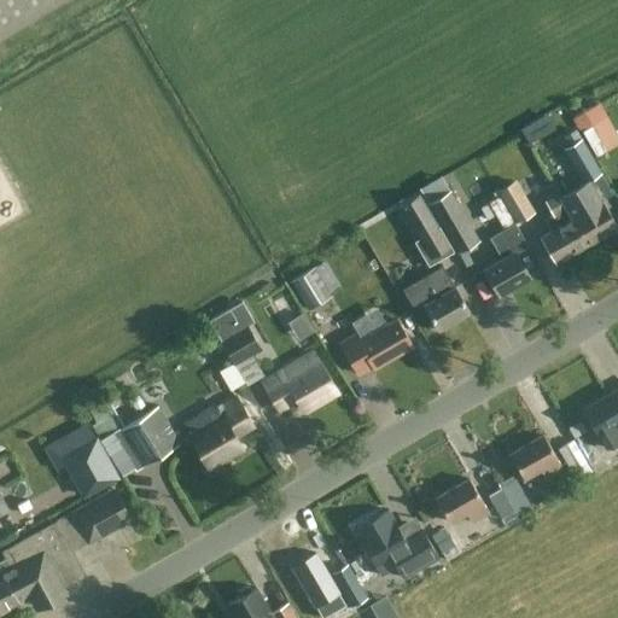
[(0,0),(0,38),(62,0),(0,0)]
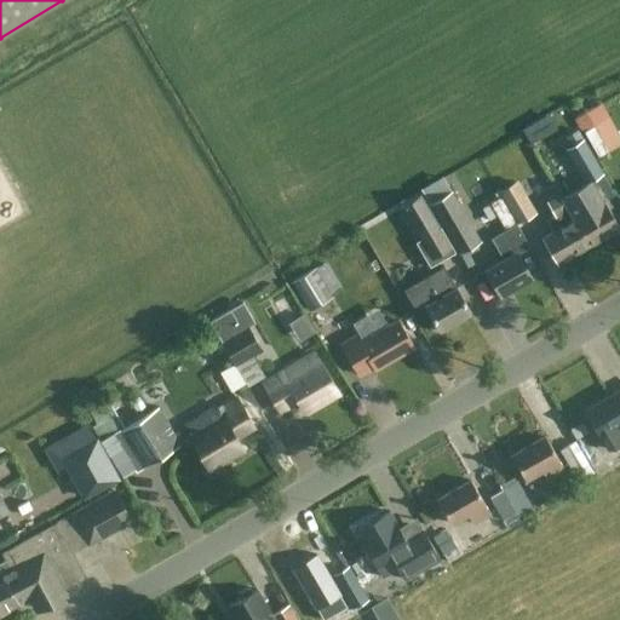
[(619,122),(612,108),(597,116),(613,148),(619,143),(619,122)]
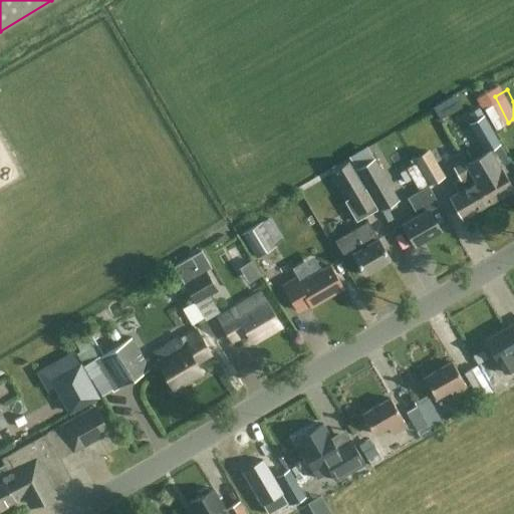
[(499,142),(483,113),(482,114),(477,106),(466,112),(471,120),(469,122),(485,151),(499,142)]
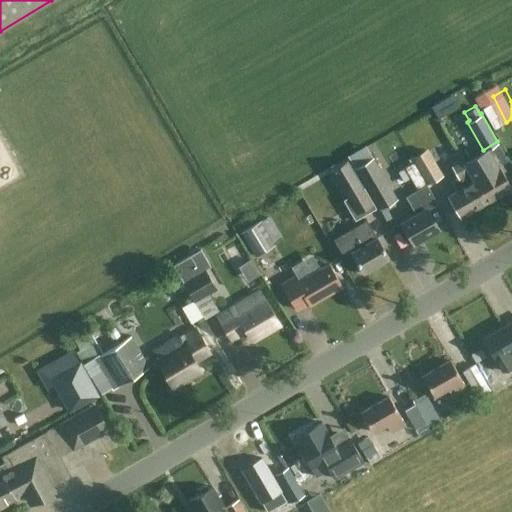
[(396,164),(414,156),(402,131),(384,140),(396,164)]
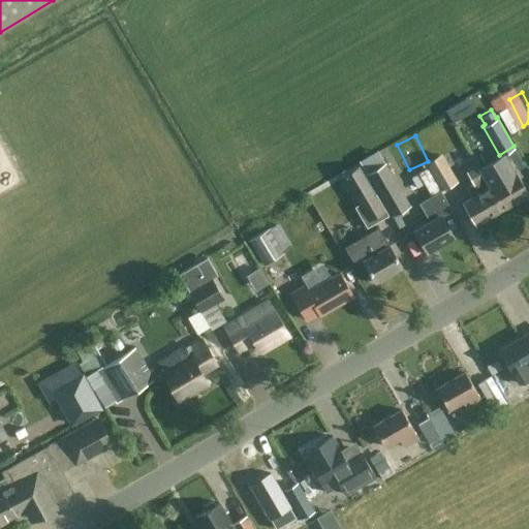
[(440,189),(450,184),(443,168),(448,164),(441,154),(425,163),(440,189)]
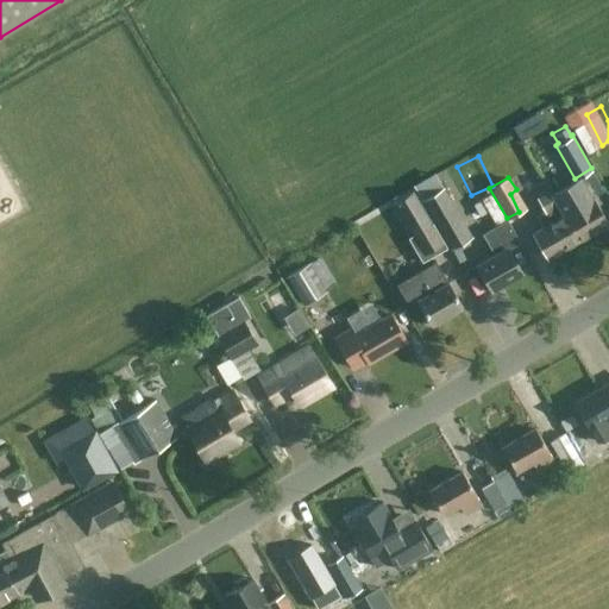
[(607,224),(591,199),(581,177),(556,192),(553,188),(546,193),(575,242),(607,224)]
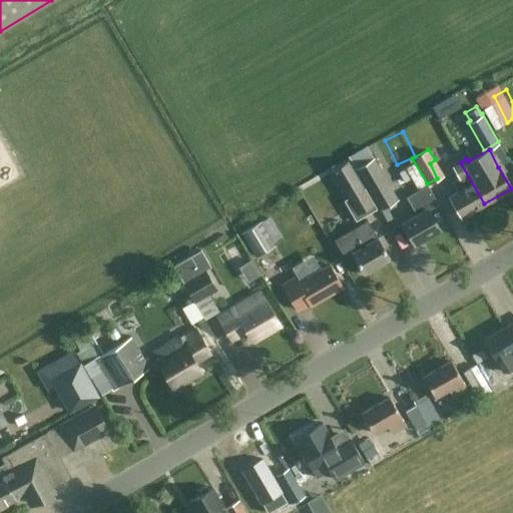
[(373,158),(355,168),(380,210),(397,200),(373,158)]
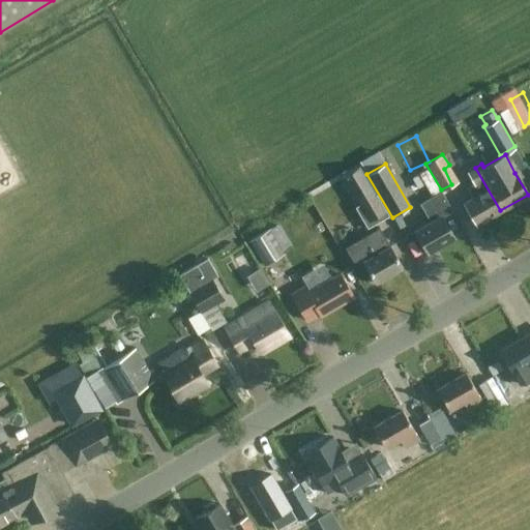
[(359,167),(342,177),(358,205),(354,207),(366,228),(388,215),(376,195),(359,167)]
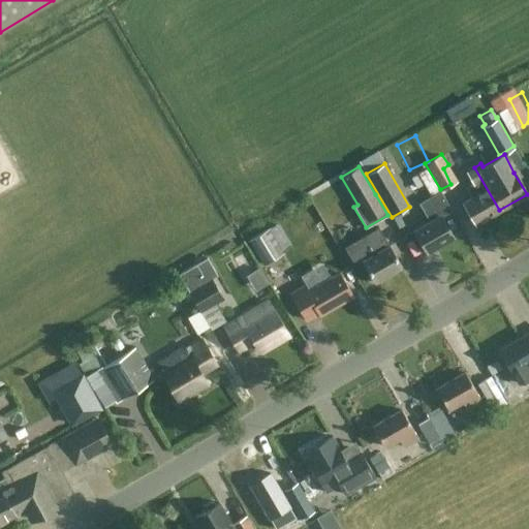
[(461,204),(473,225),(499,210),(474,167),(465,173),(471,184),(467,187),(472,196),(461,204)]
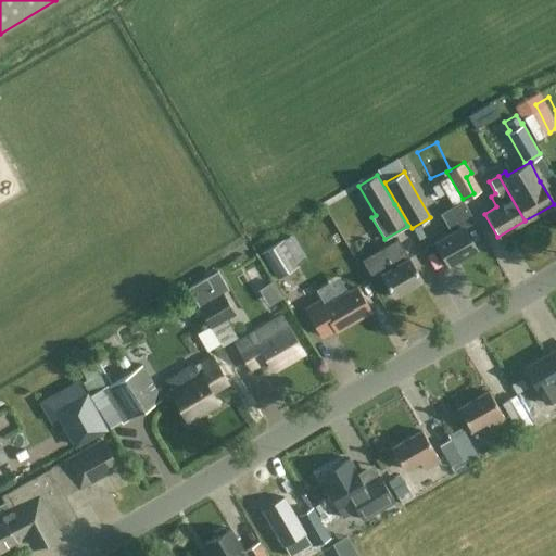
[(446,265),(475,249),(463,229),(475,222),(462,201),(450,207),(439,215),(450,232),(432,243),(446,265)]
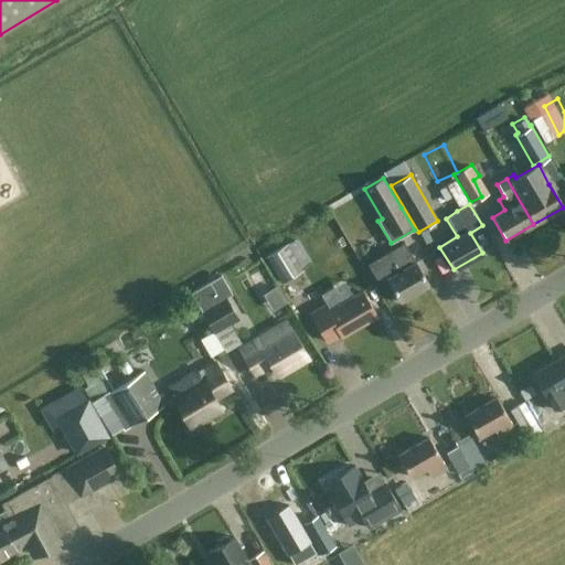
[(403,243),(366,264),(379,284),(386,279),(400,301),(428,285),(415,262),(403,243)]
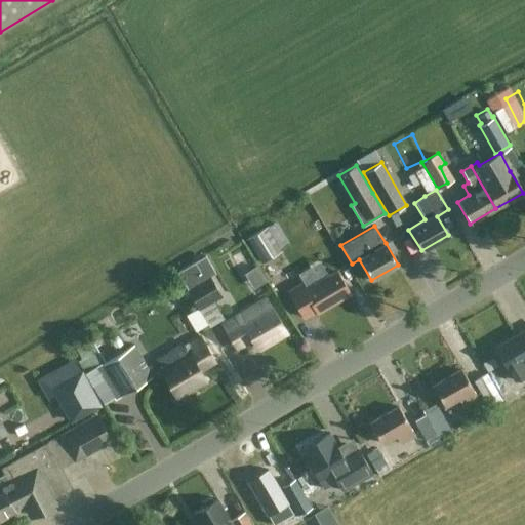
[(247,239),(263,263),(281,251),(267,227),(247,239)]
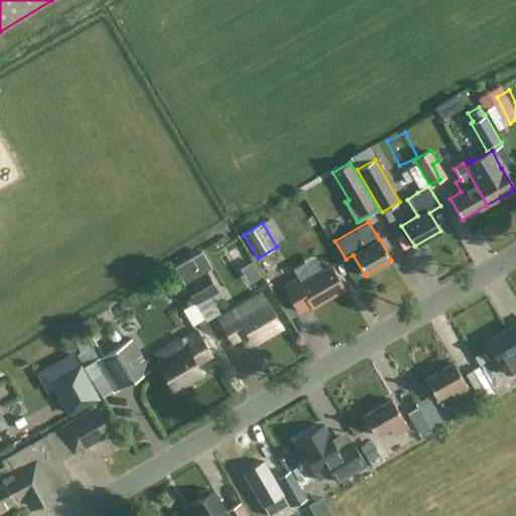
[(196,305),(218,291),(206,271),(212,268),(202,251),(173,268),(196,305)]
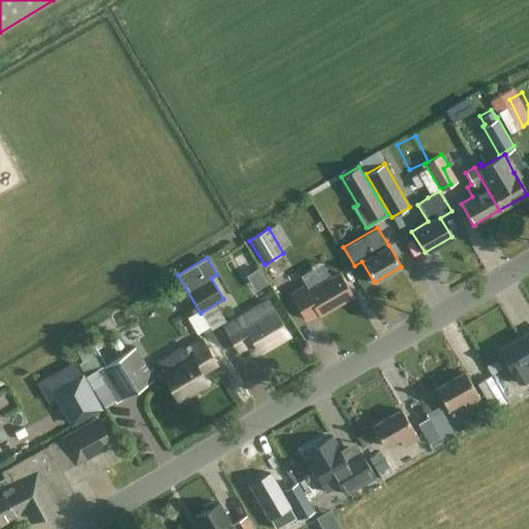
[(319,316),(352,296),(339,274),(308,293),(303,285),(288,293),(302,314),(313,307),(319,316)]
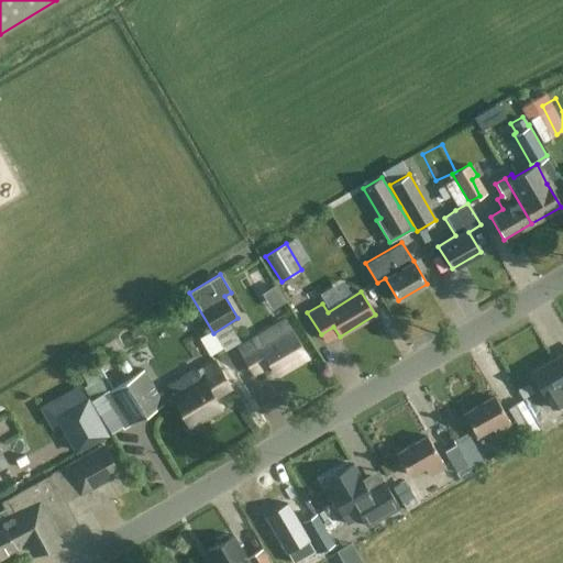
[(276,374),(306,356),(290,332),(284,319),(238,346),(254,376),(271,365),(276,374)]
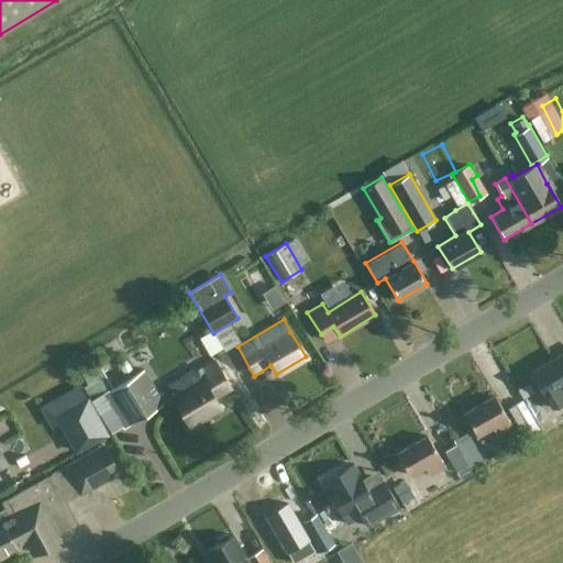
[(562,400),(562,364),(559,357),(529,375),(549,409),(562,400)]
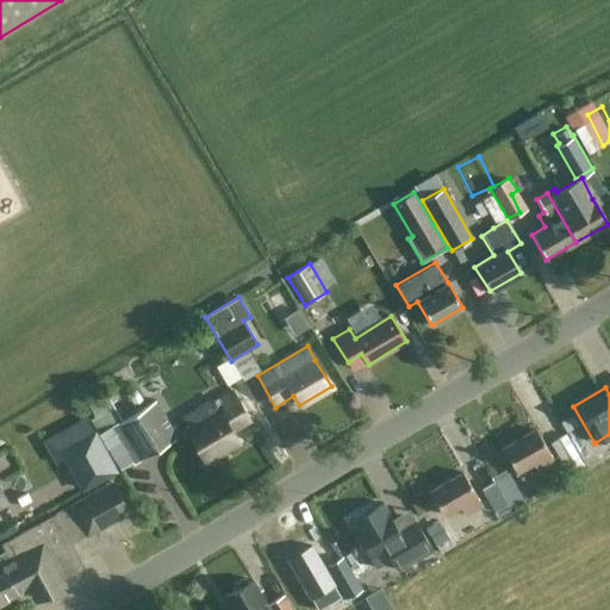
[(93,397),(103,416),(114,410),(105,390),(93,397)]
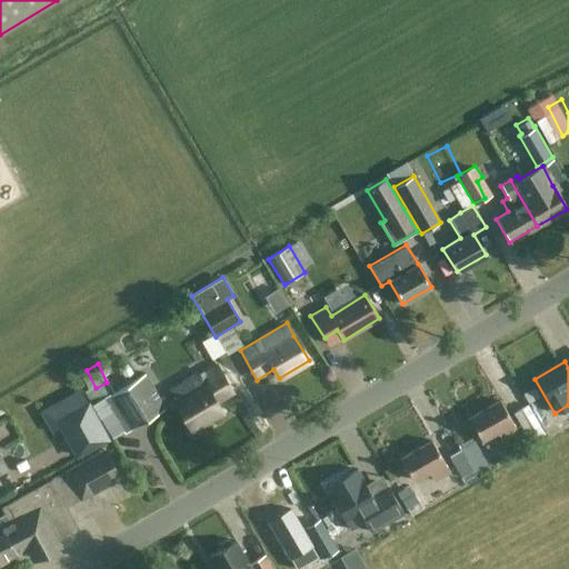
[(191,431),(221,413),(215,403),(231,393),(218,370),(200,379),(199,377),(170,392),(178,406),(177,406),(191,431)]
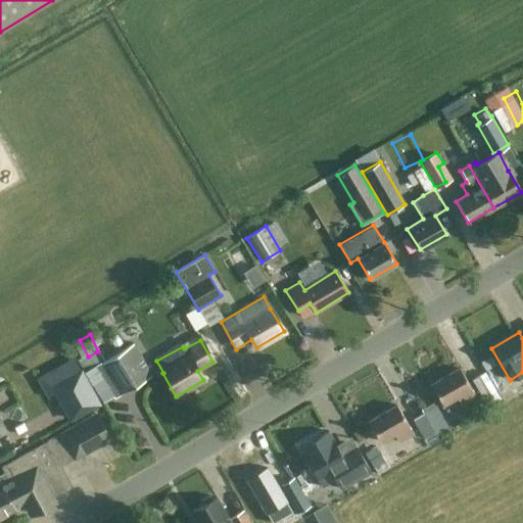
[(90,381),(100,376),(113,398),(152,375),(133,343),(94,366),(85,371),(90,381)]
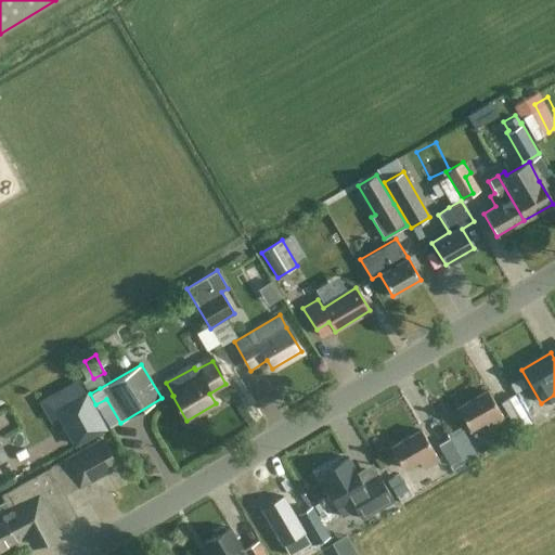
[(485,391),(455,409),(467,430),(481,422),(487,430),(502,422),(485,391)]
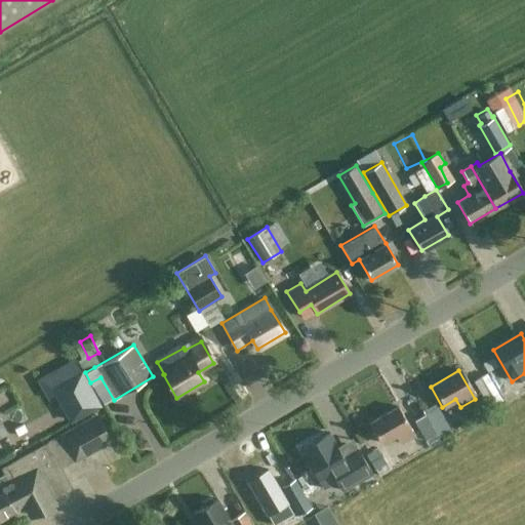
[(81,372),(53,388),(71,420),(98,406),(81,372)]
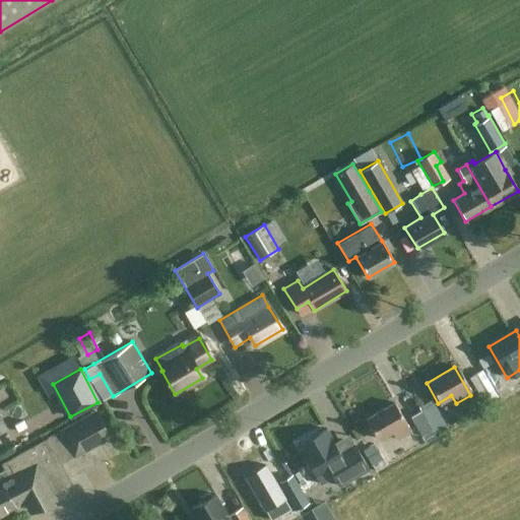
[(482,402),(496,393),(482,371),(468,379),(482,402)]
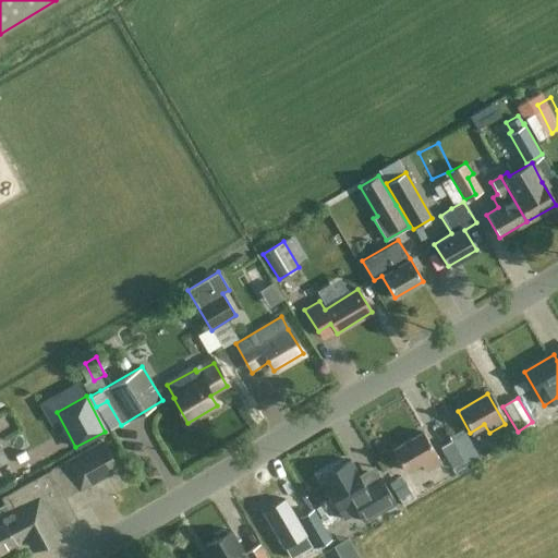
[(438,463),(421,433),(391,450),(403,472),(417,463),(423,472),(438,463)]
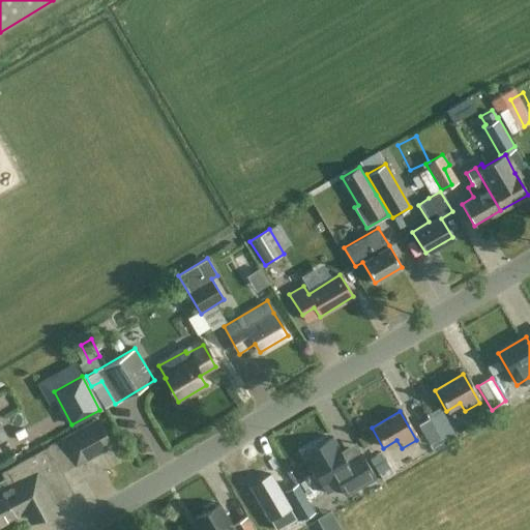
[(60,439),(76,467),(113,446),(98,418),(60,439)]
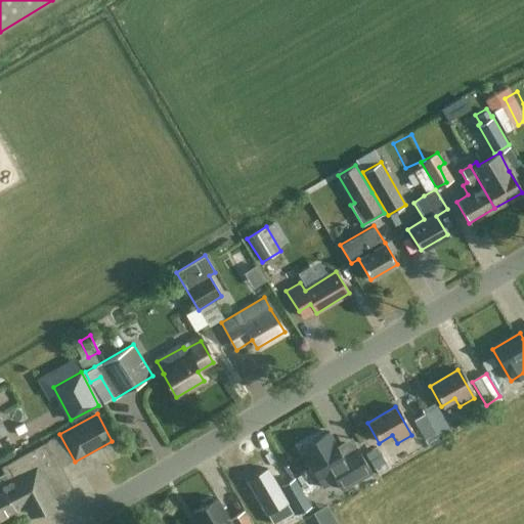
[(440,442),(430,423),(420,429),(430,448),(440,442)]
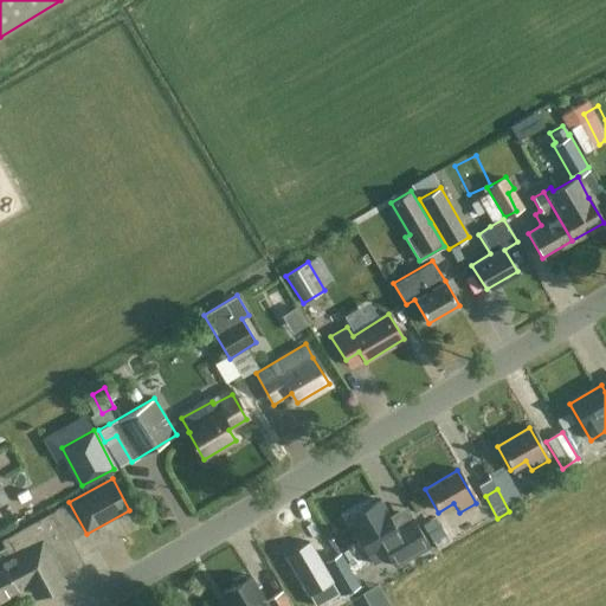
[(378,501),(345,520),(352,533),(353,533),(372,565),(387,556),(393,567),(427,547),(405,508),(388,517),(385,513),(378,501)]
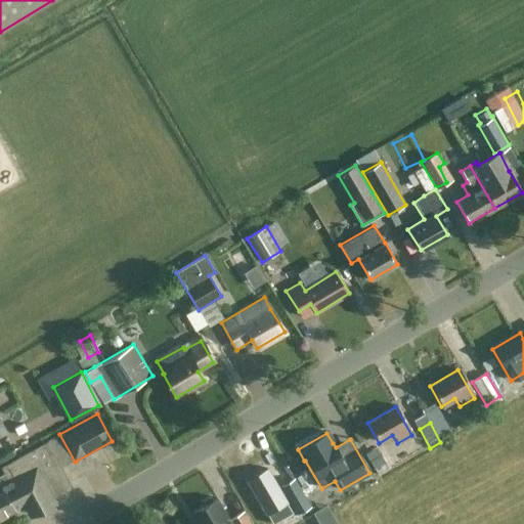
[(0,482),(2,486),(0,486),(0,518),(24,506),(28,512),(53,498),(53,497),(72,487),(69,483),(70,482),(47,442),(1,468),(0,466),(0,482)]
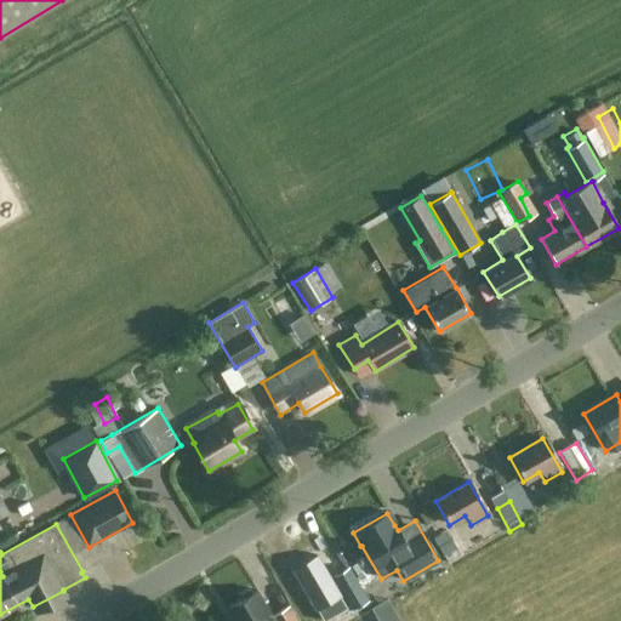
[(457,537),(439,548),(446,562),(466,551),(457,537)]
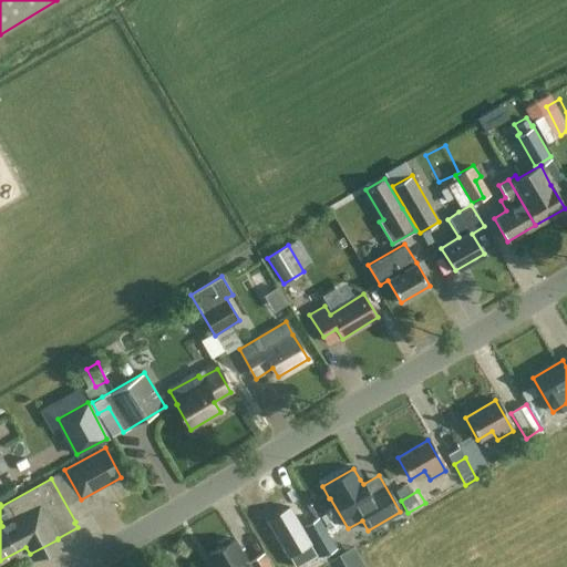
[(309,544),(287,507),(267,519),(288,557),(309,544)]
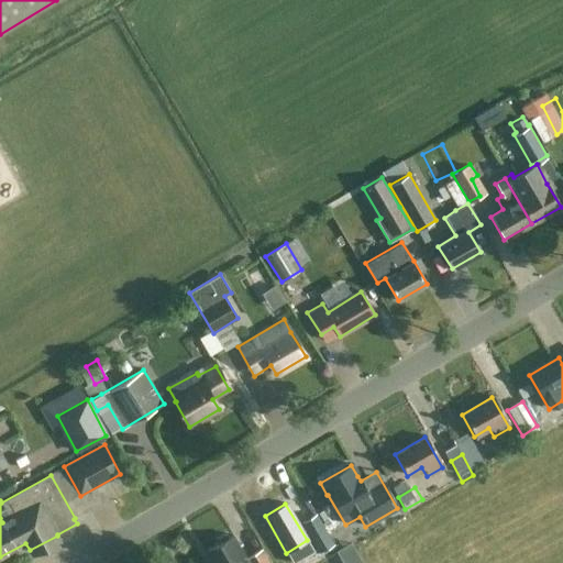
[(333,547),(316,517),(301,521),(318,552),(333,547)]
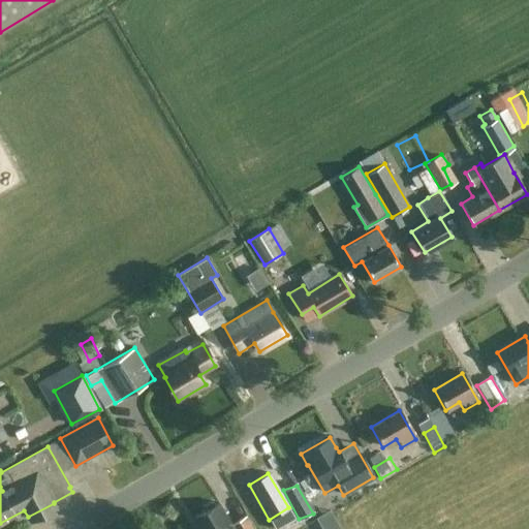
[(198,528),(252,528),(245,517),(230,525),(218,503),(213,506),(211,502),(201,507),(204,511),(192,518),(198,528)]
